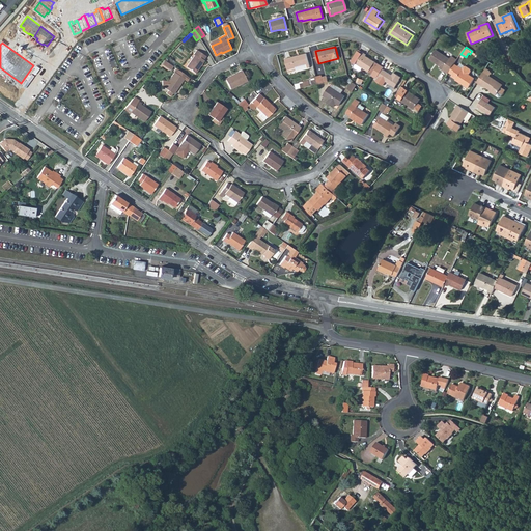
[(195,55),(187,67),(195,73),(204,60),(203,59),(206,56),(197,50),(194,54),(195,55)]
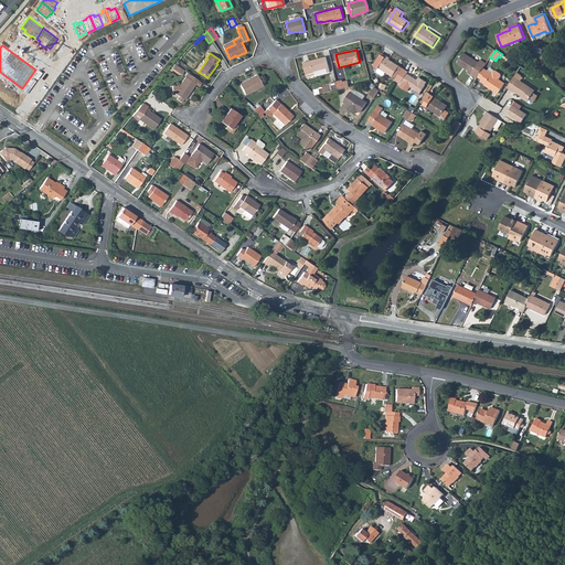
[(468,72),(477,78),(478,77),(483,67),(484,66),(479,63),(464,53),(457,63),(469,71),(468,72)]
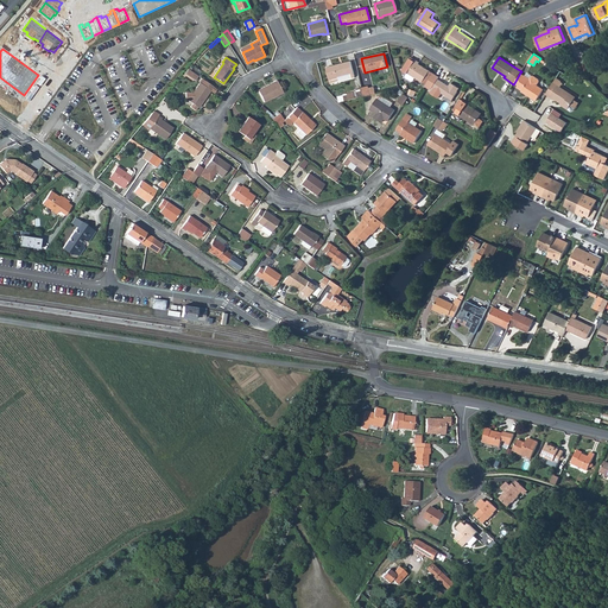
[(407,74),(405,77),(411,81),(413,76),(426,84),(428,83),(434,74),(419,64),(419,63),(416,61),(415,62),(410,58),(403,71),(407,74)]
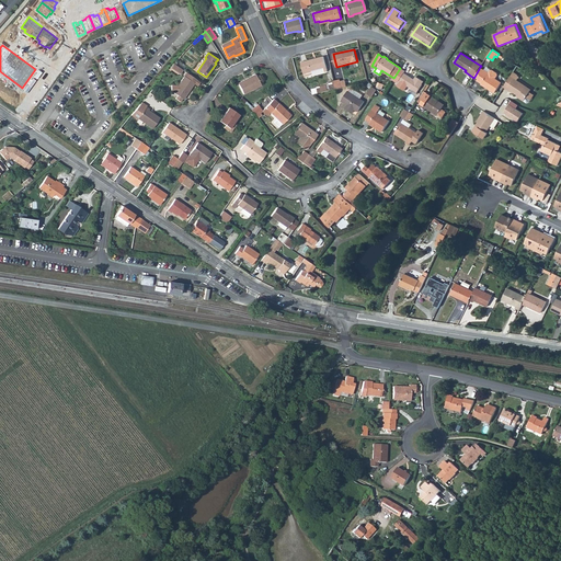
[(324,56),(301,63),(306,76),(313,75),(312,70),(327,67),(324,56)]
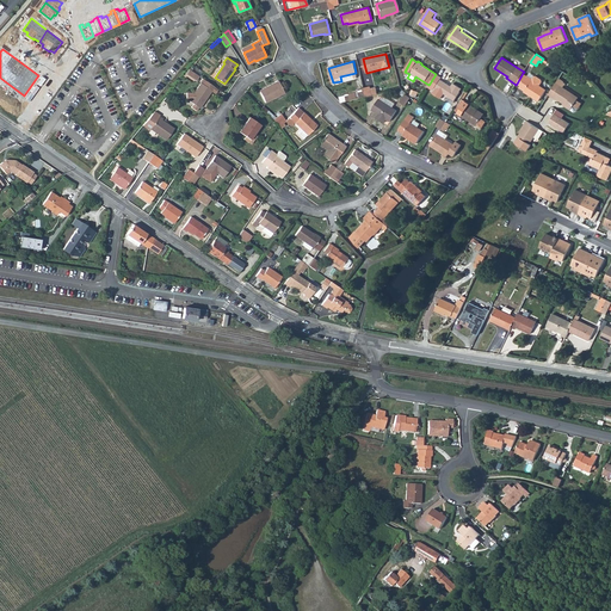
[(185,74),(196,81),(199,76),(190,69),(185,74)]
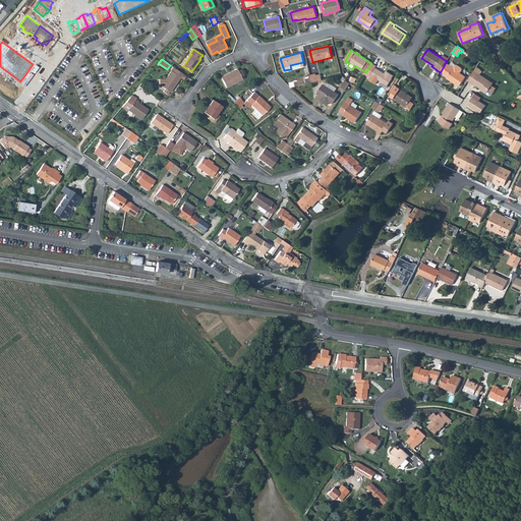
[(444,73),(443,74),(448,77),(447,78),(460,87),(466,77),(460,73),(462,69),(462,68),(457,65),(455,65),(454,67),(446,62),(441,71),(444,73)]
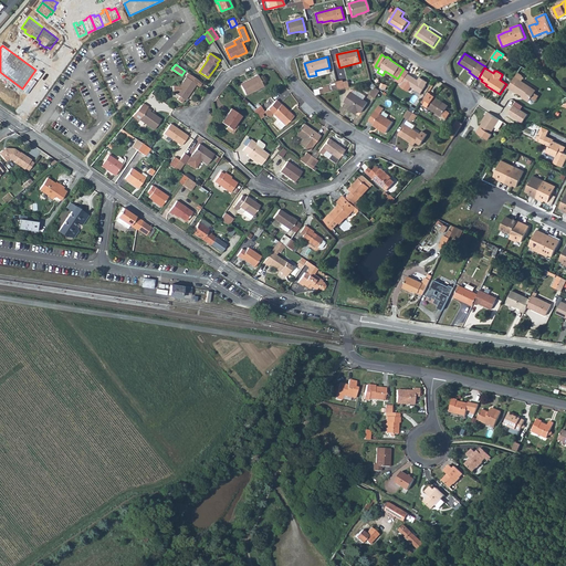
[(404,69),(398,77),(404,82),(401,86),(409,92),(412,87),(421,93),(426,85),(428,82),(420,77),(418,80),(408,74),(409,72),(404,69)]
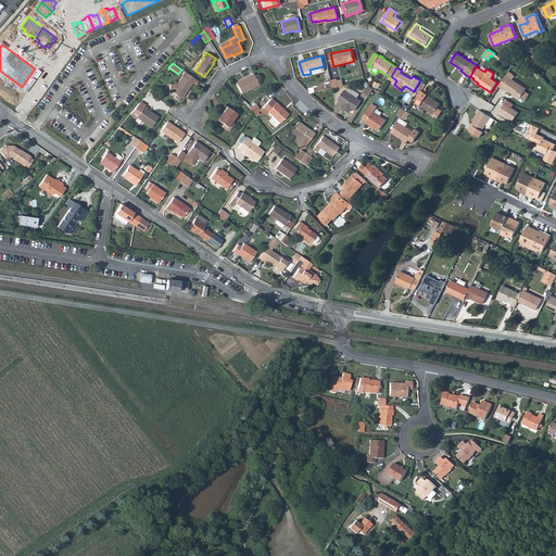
[(186,72),(182,75),(192,83),(196,84),(198,80),(186,72)]
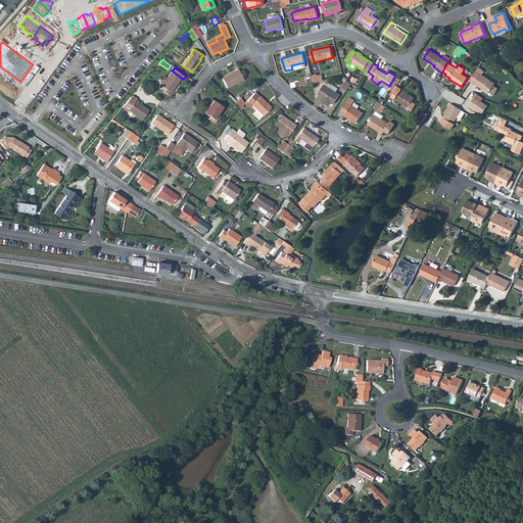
[(470,81),(477,86),(477,85),(485,90),(484,91),(492,96),(497,89),(494,86),(489,83),(491,81),(483,76),(485,73),(483,70),(478,67),(470,81)]
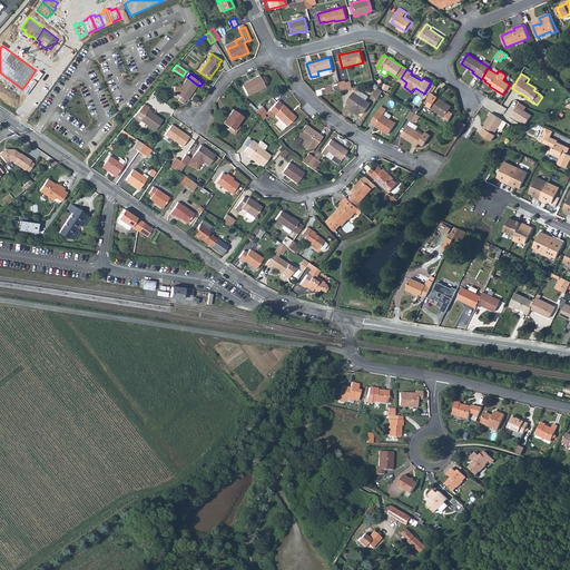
[(259,75),(242,85),(248,96),(265,86),(259,75)]
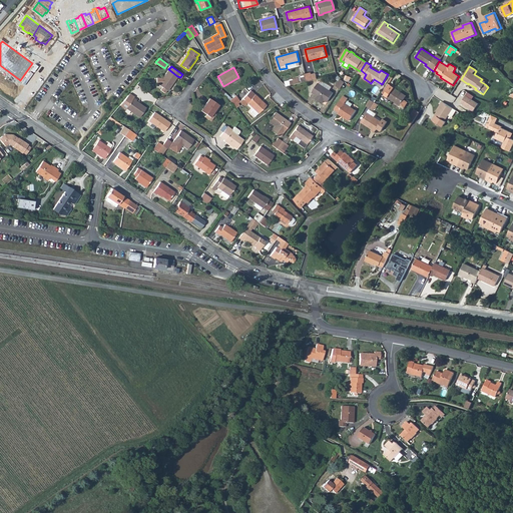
[(156,77),(156,82),(159,83),(158,84),(162,87),(160,89),(164,93),(166,90),(167,90),(177,76),(168,69),(163,77),(156,77)]
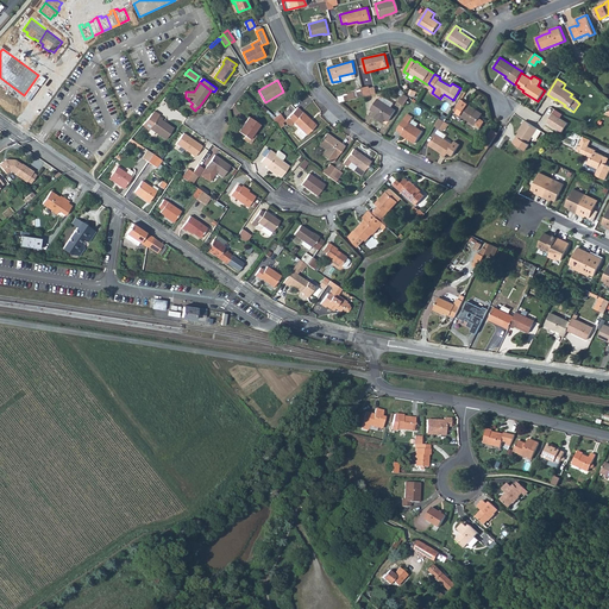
[(370,86),(363,88),(365,96),(377,93),(376,87),(370,89),(370,86)]
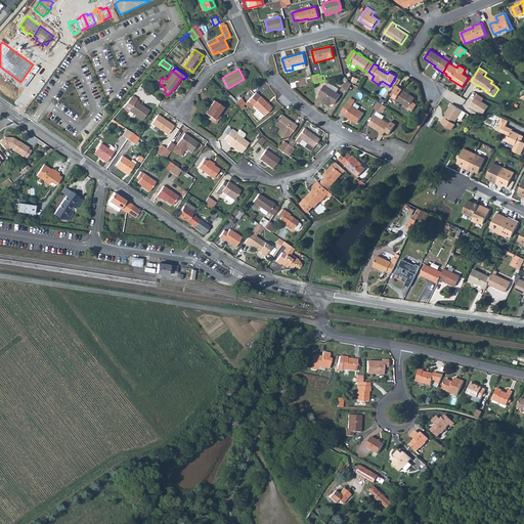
[(306,80),(306,81),(307,85),(314,83),(312,76),(308,77),(309,80),(306,80)]
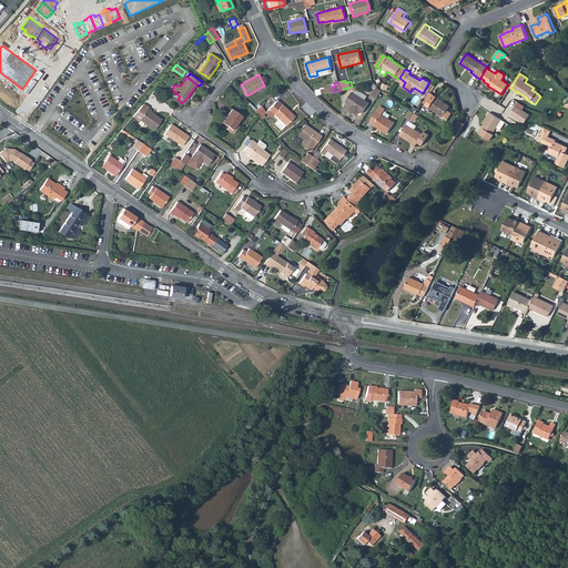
[(373,95),(377,98),(383,91),(377,88),(373,95)]
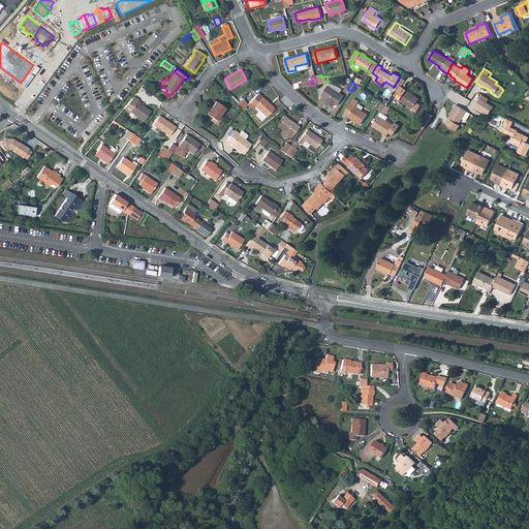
[(329,86),(322,95),(329,98),(327,102),(333,106),(335,102),(338,104),(344,96),(329,86)]
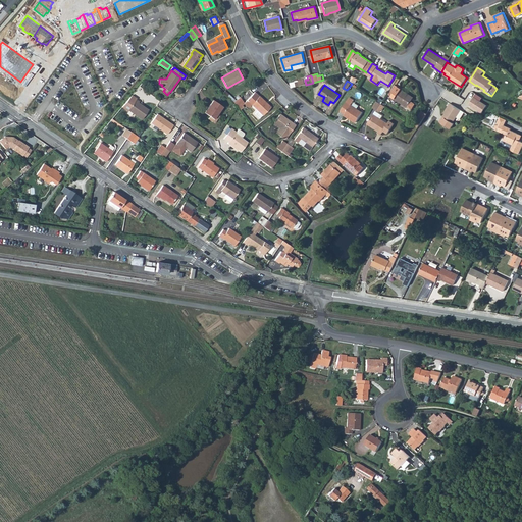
[(399,87),(392,97),(396,99),(395,99),(412,110),(416,104),(411,101),(414,98),(402,90),(402,89),(399,87)]
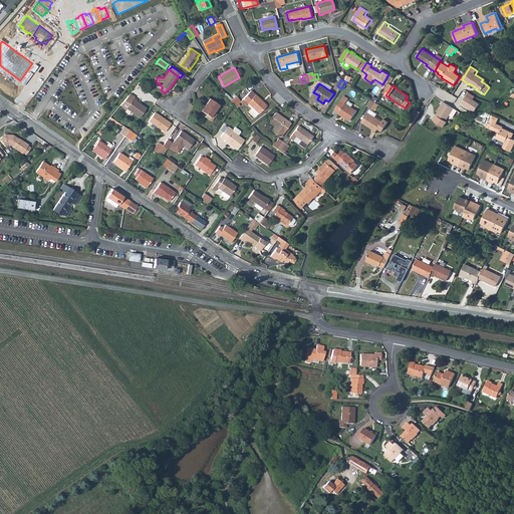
[(251,90),(243,98),(248,102),(247,103),(253,108),(249,111),(255,116),(258,113),(266,105),(251,90)]
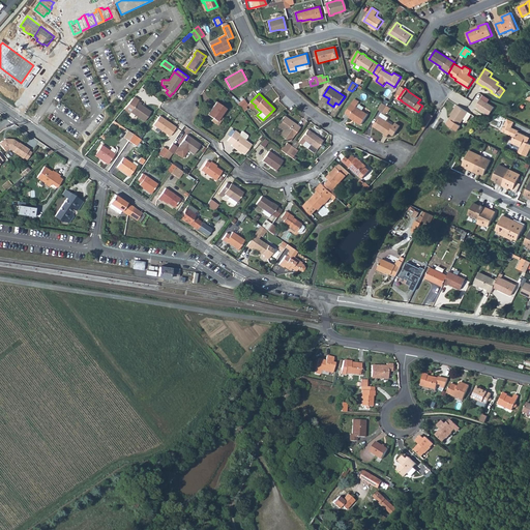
[(483,95),(476,107),(490,115),(495,107),(488,102),(490,99),(483,95)]
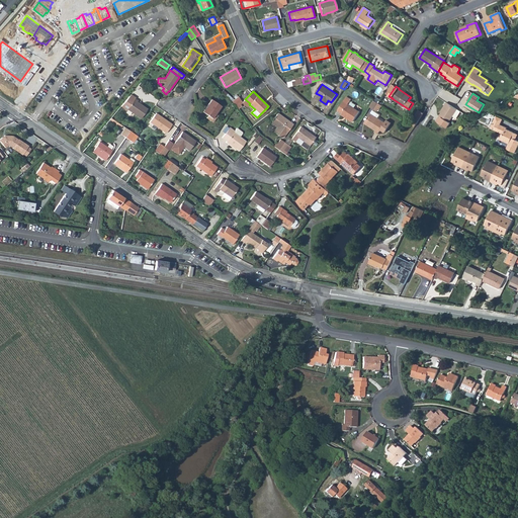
[(127,108),(141,118),(148,109),(137,101),(138,100),(135,98),(136,97),(131,94),(121,106),(126,109),(127,108)]
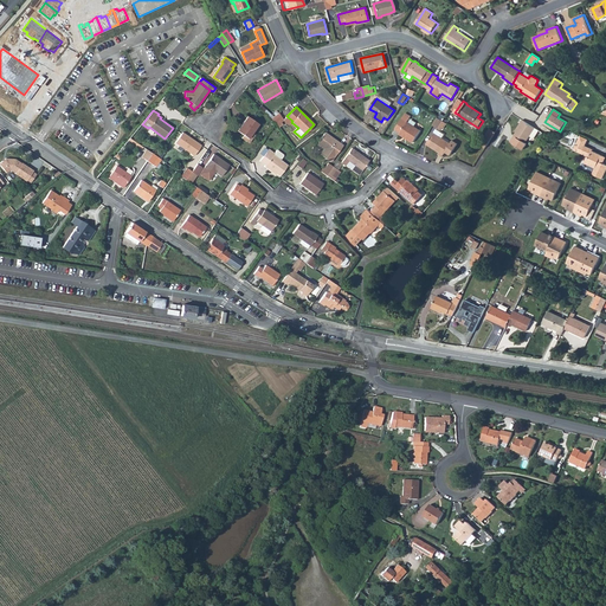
[(401,133),(400,133),(408,139),(408,140),(413,143),(421,130),(408,122),(411,118),(405,115),(397,129),(401,133)]
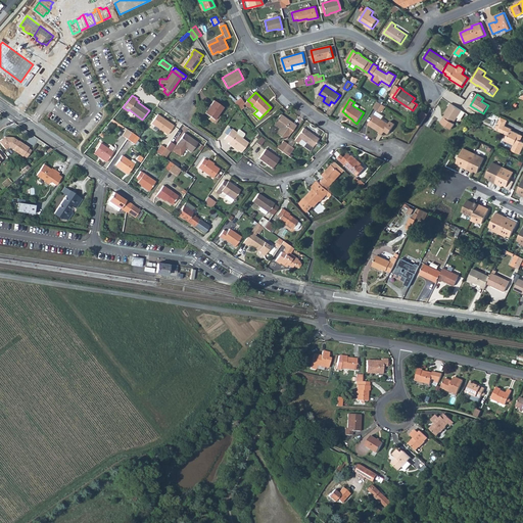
[(214,100),(204,112),(210,116),(208,120),(214,123),(217,122),(220,116),(218,114),(223,106),(214,100)]
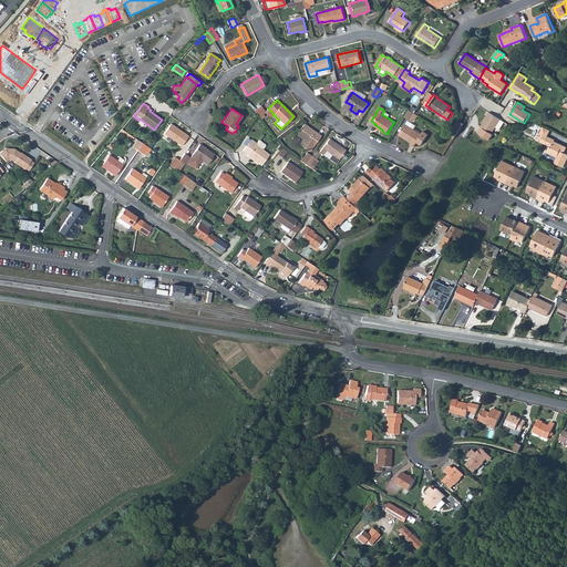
[(410,110),(405,117),(412,122),(416,114),(410,110)]
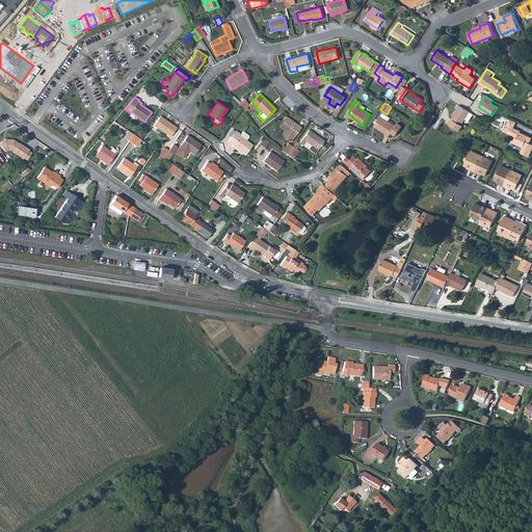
[(458,109),(454,115),(452,120),(453,120),(450,125),(459,132),(463,127),(461,126),(466,120),(469,122),(474,114),(459,105),(456,109),(458,109)]
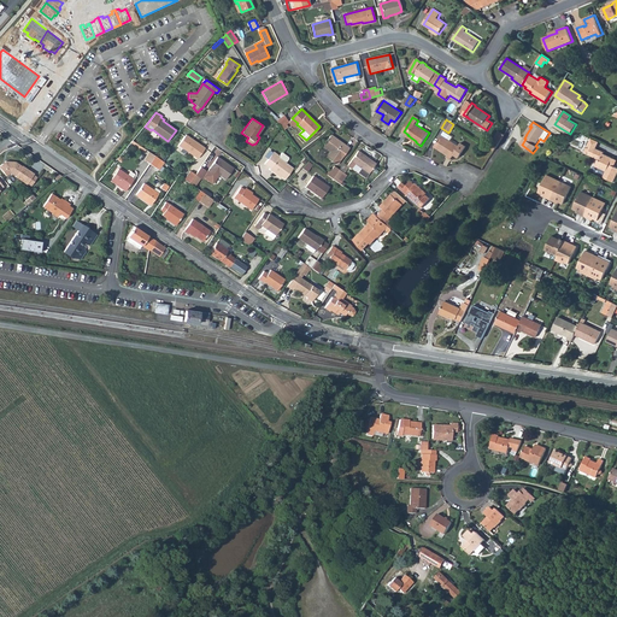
[(494,139),(500,142),(505,134),(499,130),(494,139)]
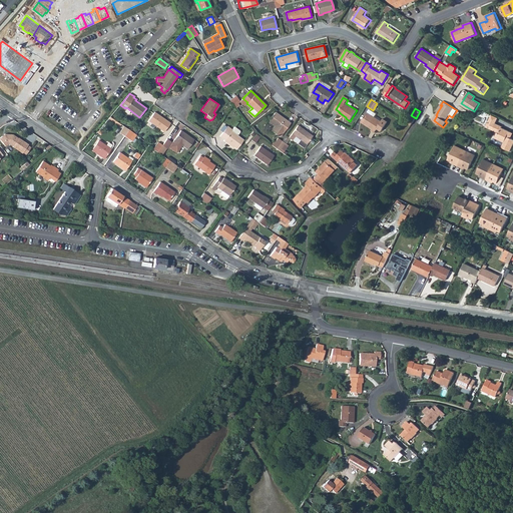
[(370,109),(362,120),(373,128),(372,130),(375,132),(378,128),(382,131),(388,122),(384,119),(382,121),(381,121),(375,117),(377,114),(370,109)]
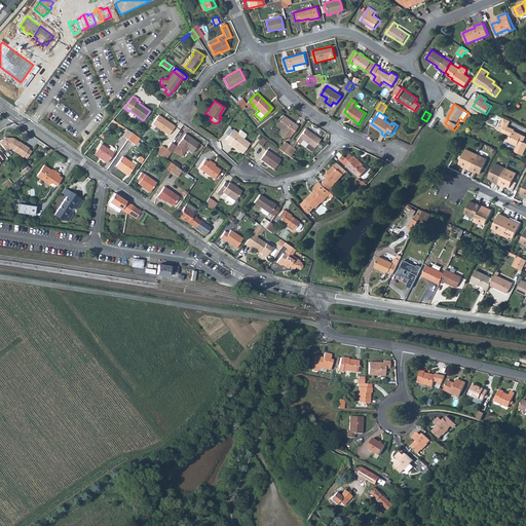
[(158,115),(152,123),(168,135),(174,125),(158,115)]
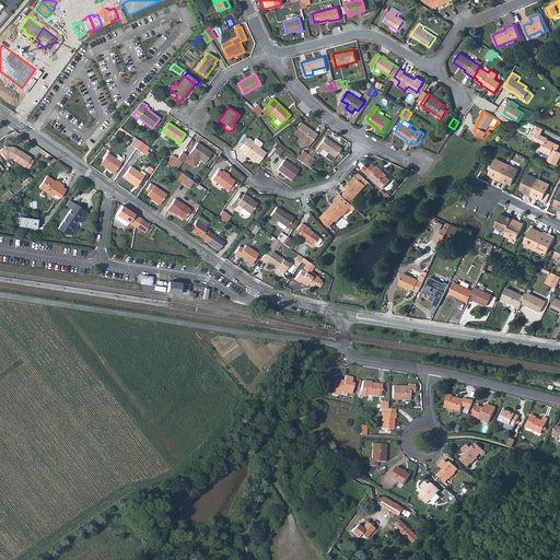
[(300,123),(293,132),(300,137),(296,142),(305,150),(310,144),(317,133),(314,131),(313,132),(307,128),(307,127),(300,123)]
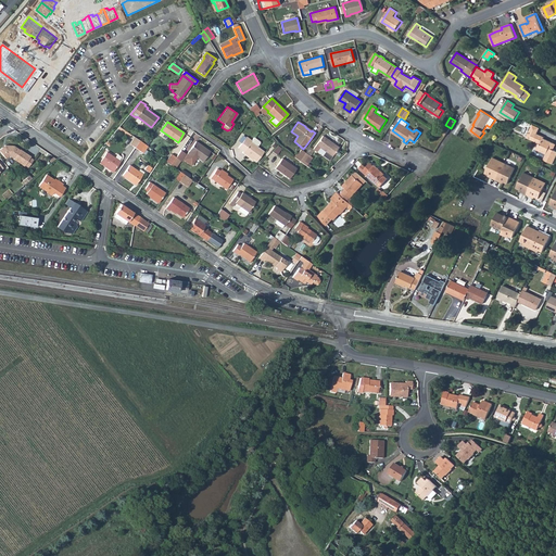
[(540,127),(533,125),(527,138),(539,143),(536,150),(546,154),(544,160),(553,164),(555,158),(555,151),(553,150),(552,149),(554,143),(544,138),(544,137),(536,134),(540,127)]
